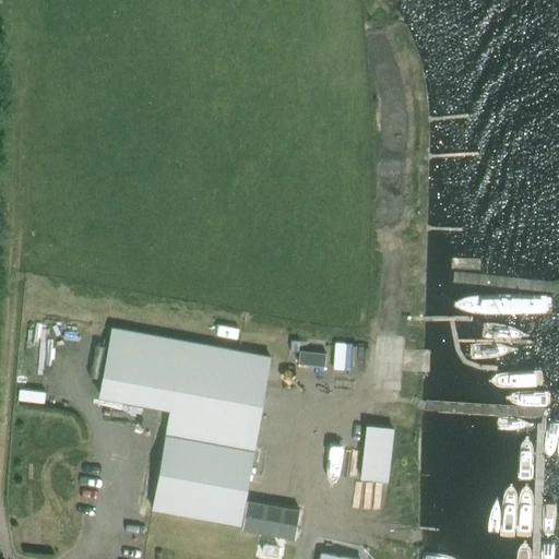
[(239,526),(245,494),(270,357),(111,328),(97,397),(169,411),(151,510),(239,526)]
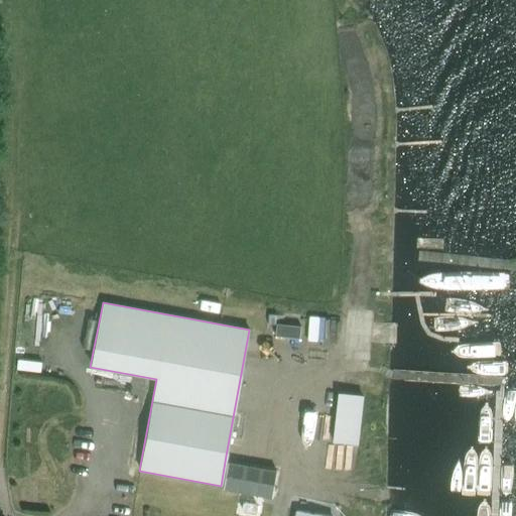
[(269,303),(268,320),(292,321),(293,304),(269,303)]
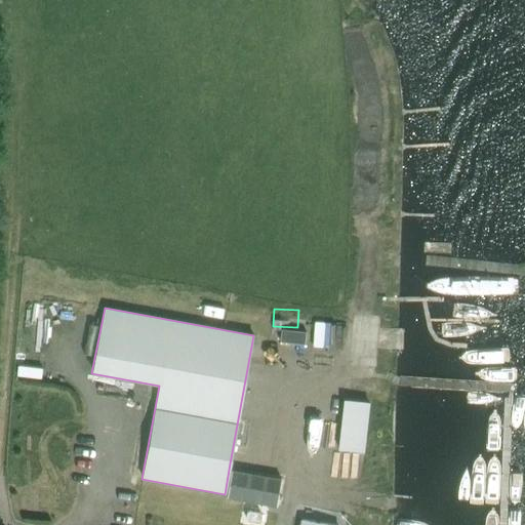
[(39,378),(39,361),(11,361),(11,378),(39,378)]
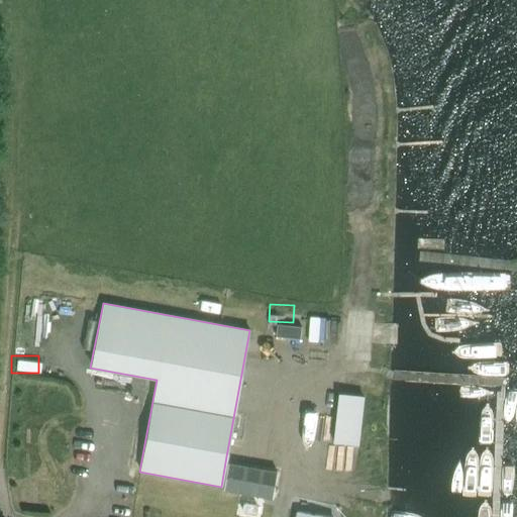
[(320,403),(330,402),(329,383),(320,383),(320,403)]
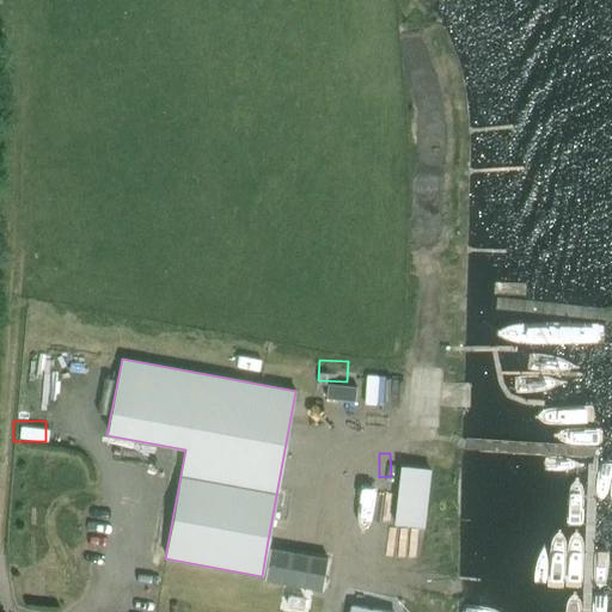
[(265,577),(281,580),(282,575),(324,583),(330,552),(271,542),(265,577)]
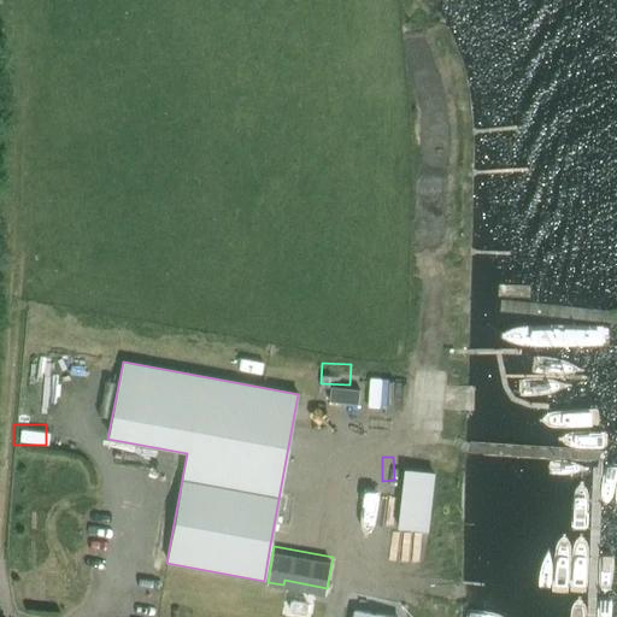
[(304,610),(307,592),(286,587),(282,605),(304,610)]
